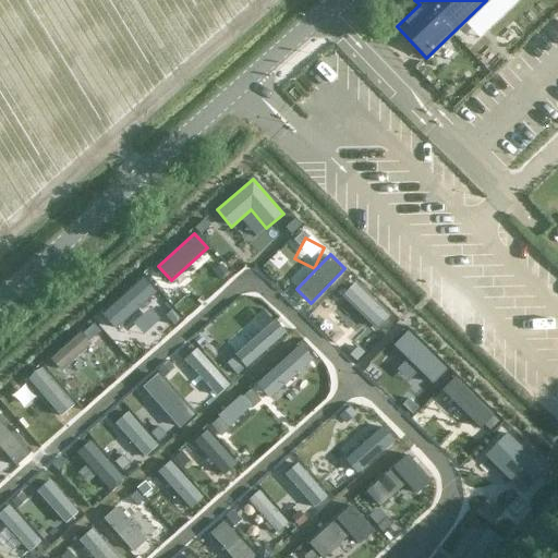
[(156,291),(144,278),(102,314),(116,328),(156,291)]
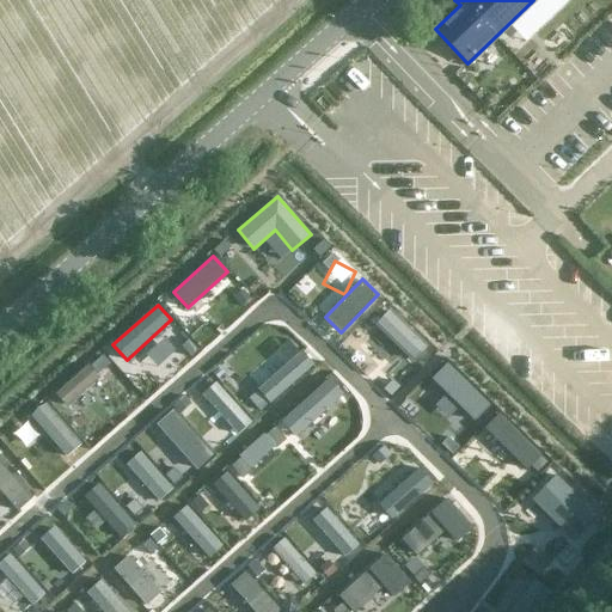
[(428,344),(391,308),(375,324),(412,361),(428,344)]
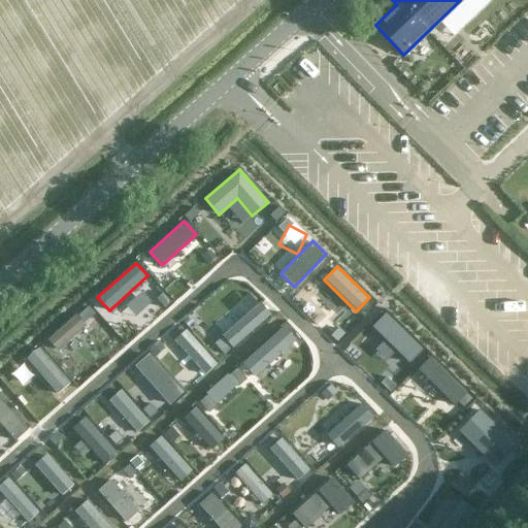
[(271,316),(260,302),(222,334),(233,348),(271,316)]
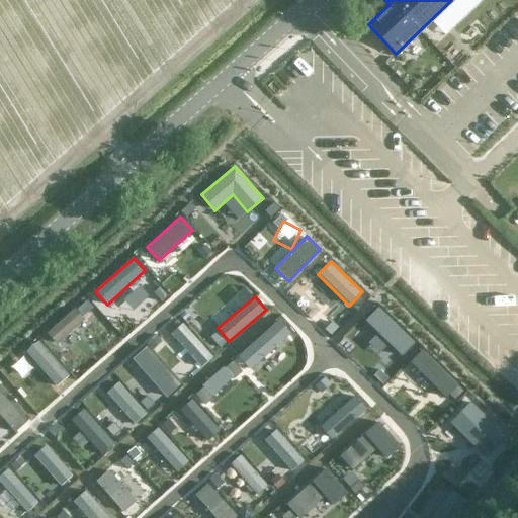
[(415,343),(378,306),(365,319),(401,356),(415,343)]
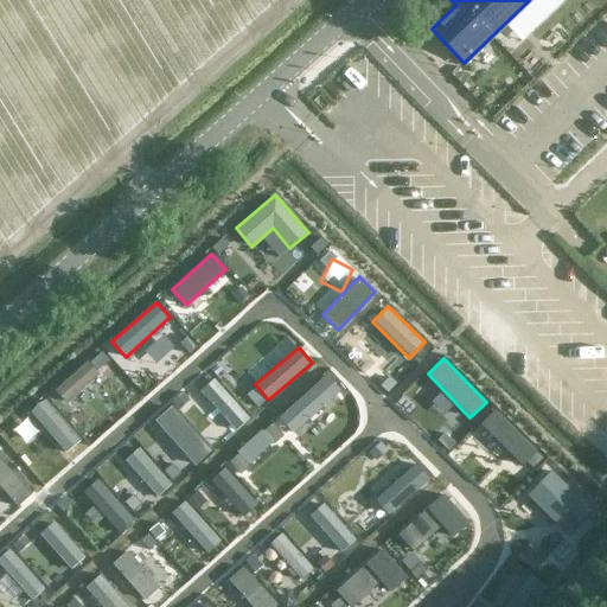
[(100,375),(88,360),(55,389),(66,403),(100,375)]
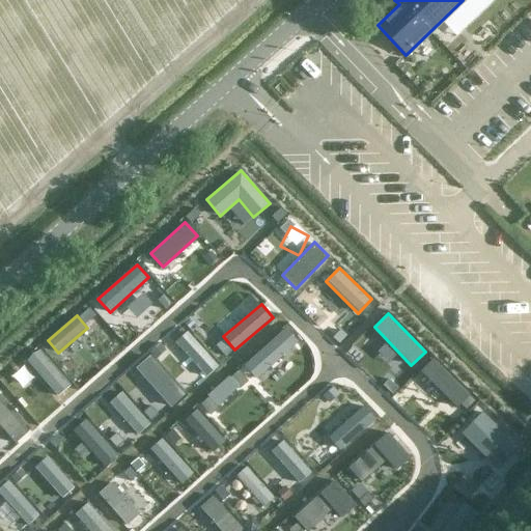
[(101,317),(72,342),(81,355),(110,330),(101,317)]
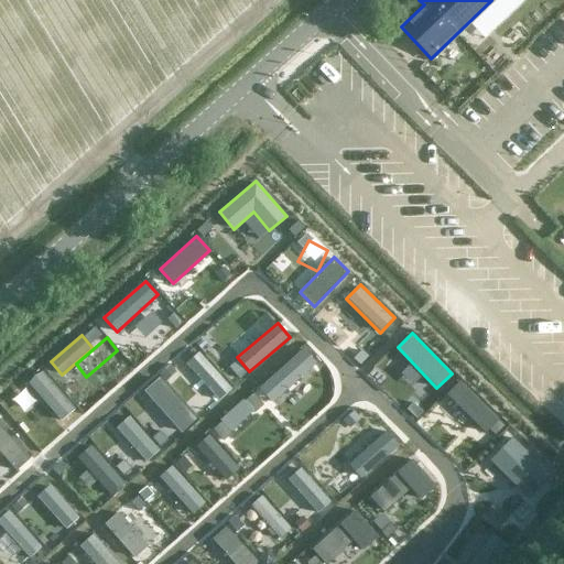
[(272,403),(316,364),(303,348),(259,388),(272,403)]
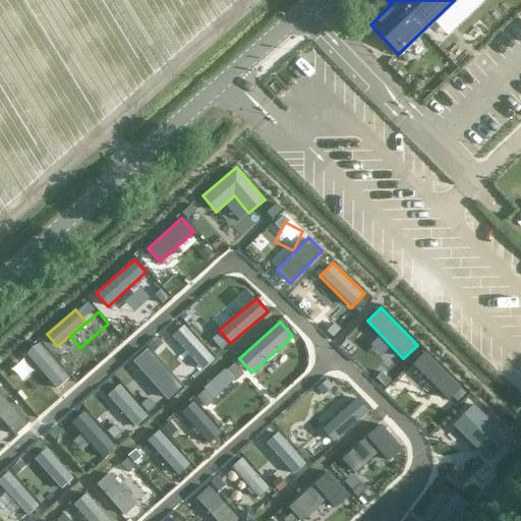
[(214,358),(183,324),(171,335),(201,369),(214,358)]
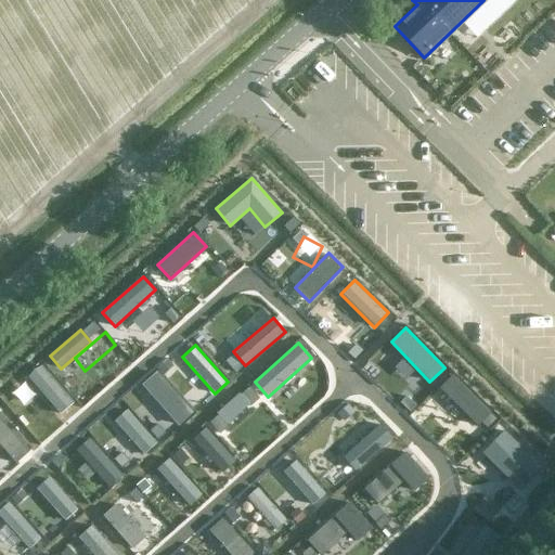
[(74,403),(41,365),(29,376),(61,414),(74,403)]
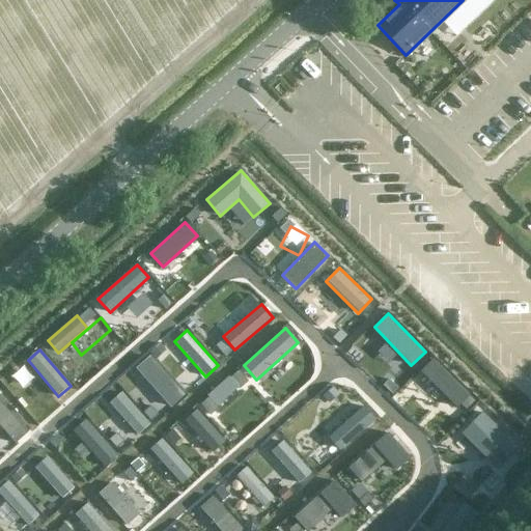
[(185,394),(150,355),(136,368),(170,408),(185,394)]
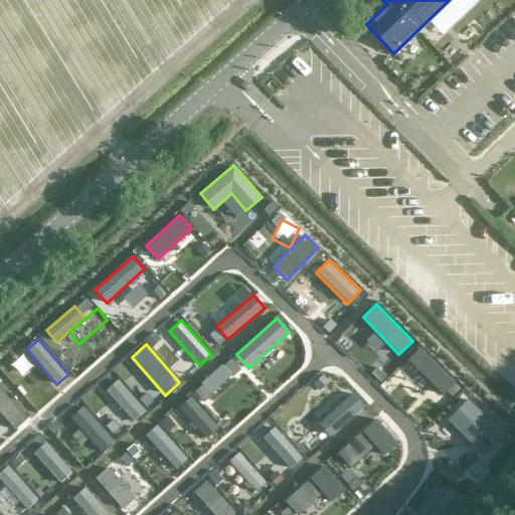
[(456,382),(420,347),(408,359),(444,394),(456,382)]
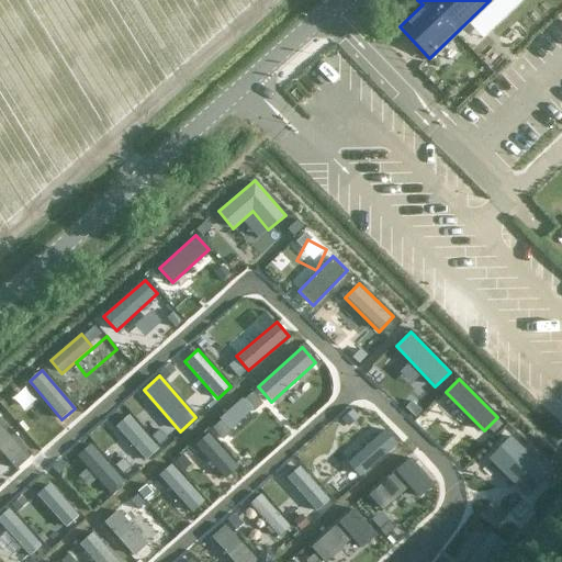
[(253,409),(242,397),(218,418),(231,430),(253,409)]
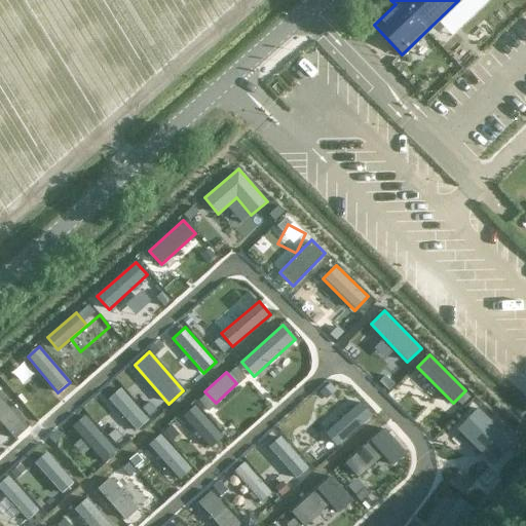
[(149,419),(120,387),(109,399),(137,430),(149,419)]
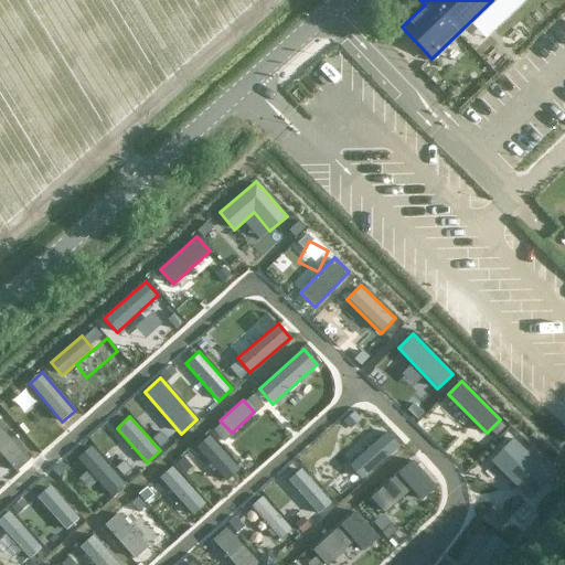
[(30,459),(0,425),(0,451),(17,471),(30,459)]
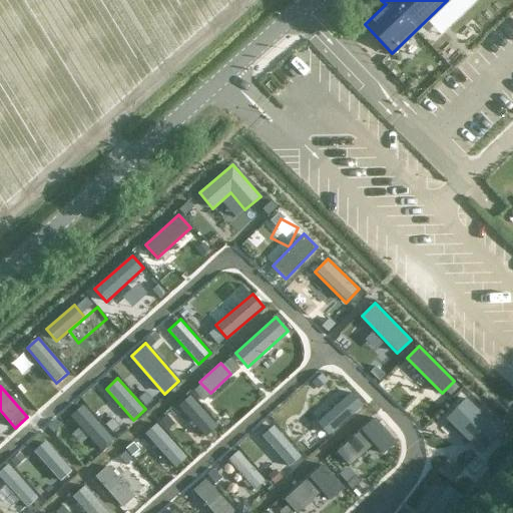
[(311,413),(318,406),(301,390),(294,397),(311,413)]
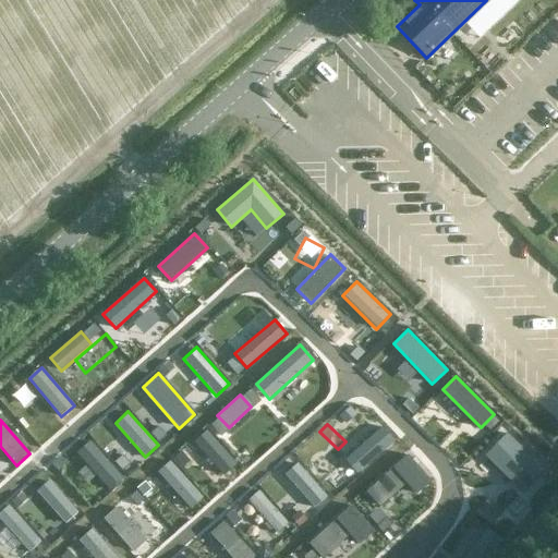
[(395,441),(381,427),(346,459),(358,473),(395,441)]
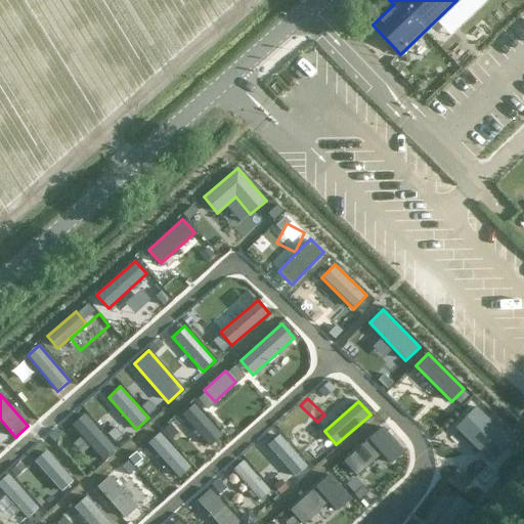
[(223,436),(194,403),(182,413),(211,446),(223,436)]
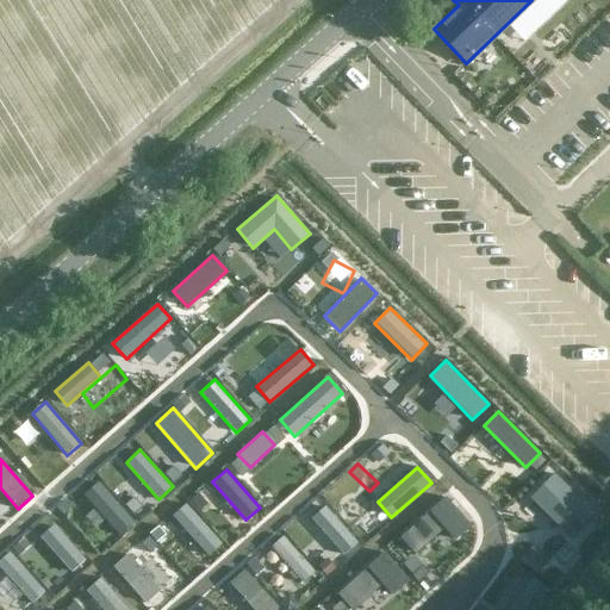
[(597,514),(555,473),(530,498),(572,539),(597,514)]
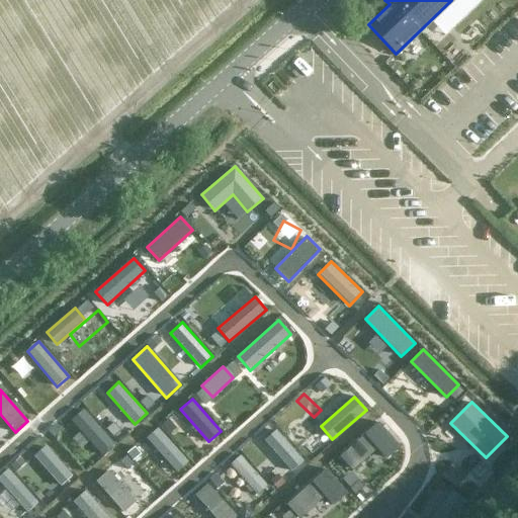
[(114,443),(83,408),(70,420),(101,454),(114,443)]
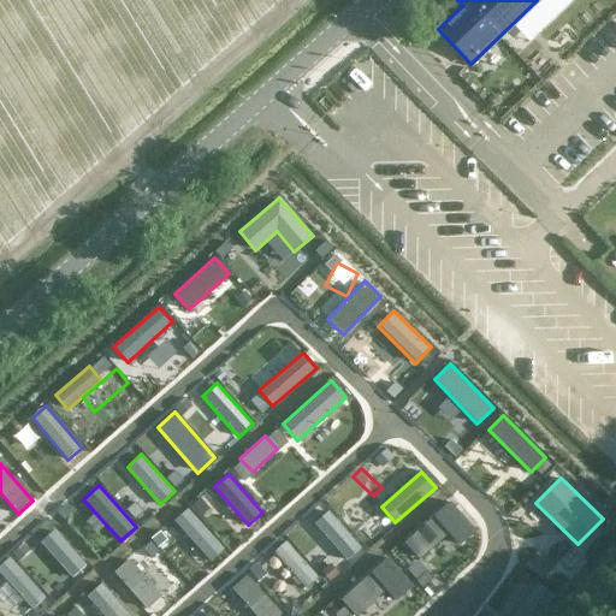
[(359,487),(343,502),(381,539),(396,525),(359,487)]
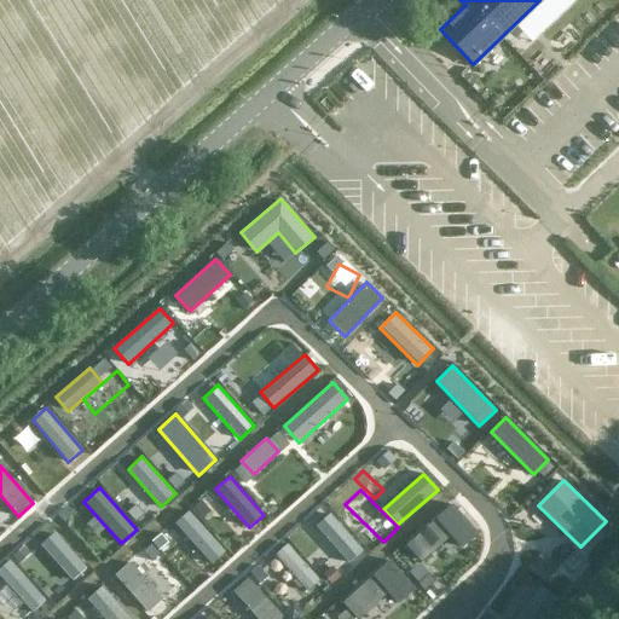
[(478,533),(451,503),(405,543),(422,562),(451,536),(462,548),(478,533)]
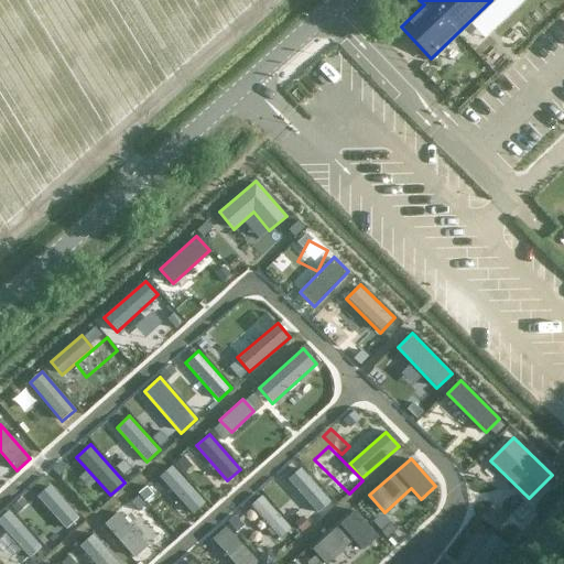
[(205,502),(172,465),(159,476),(192,514),(205,502)]
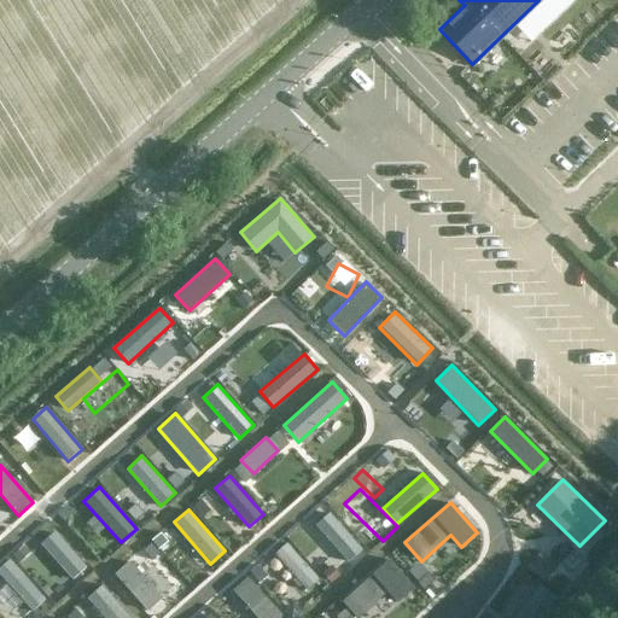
[(362,549),(330,512),(315,524),(348,561),(362,549)]
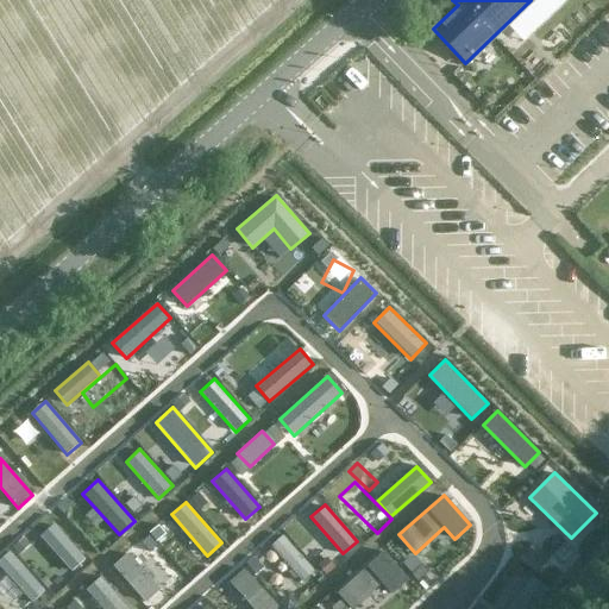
[(85,559),(54,523),(39,535),(70,572),(85,559)]
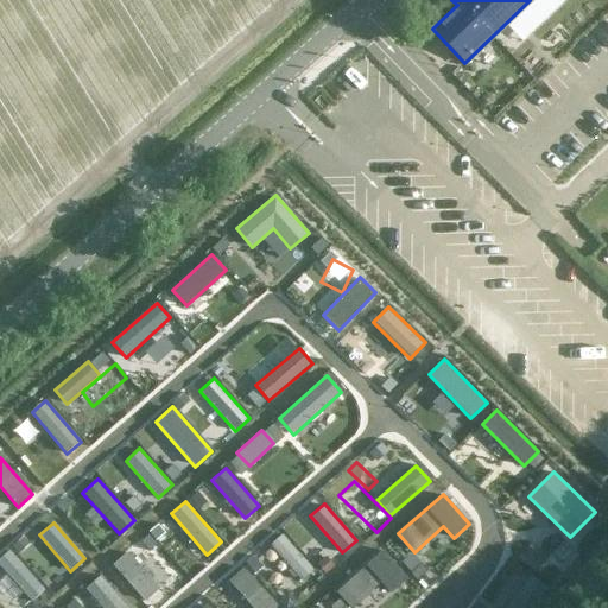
[(315,569),(283,534),(271,545),(302,581),(315,569)]
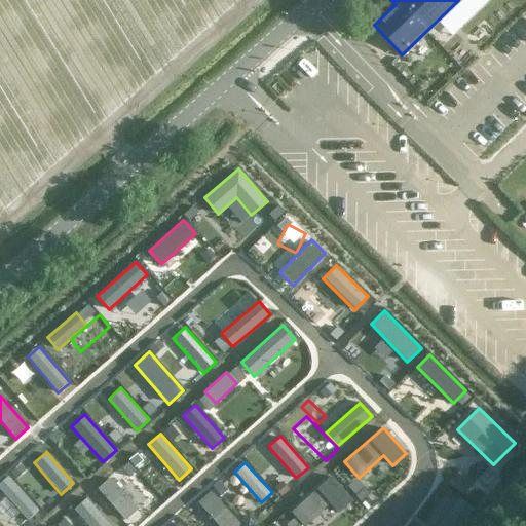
[(38,511),(7,476),(0,481),(0,489),(27,521),(38,511)]
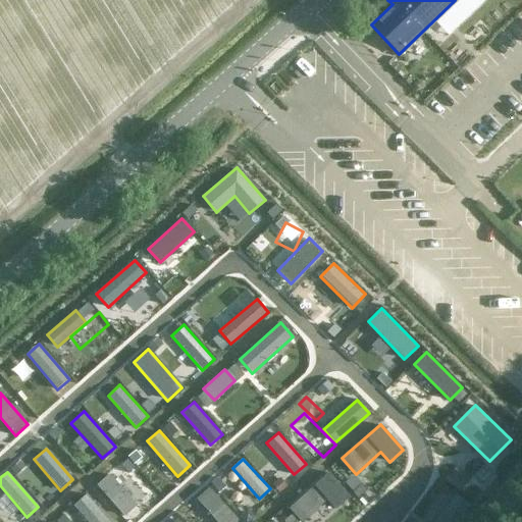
[(137,505),(109,473),(96,484),(123,516),(137,505)]
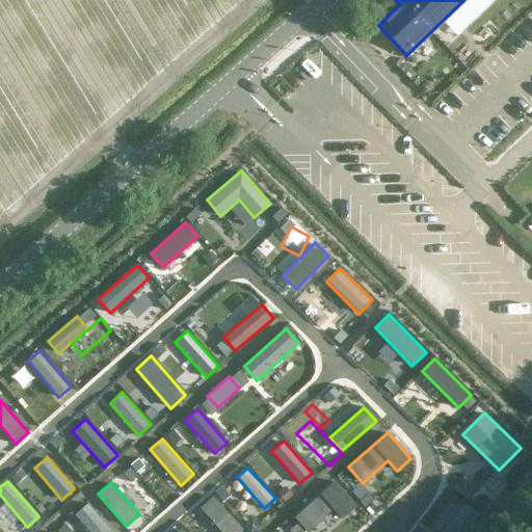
[(357,506),(336,482),(296,517),(309,531),(334,510),(343,520),(357,506)]
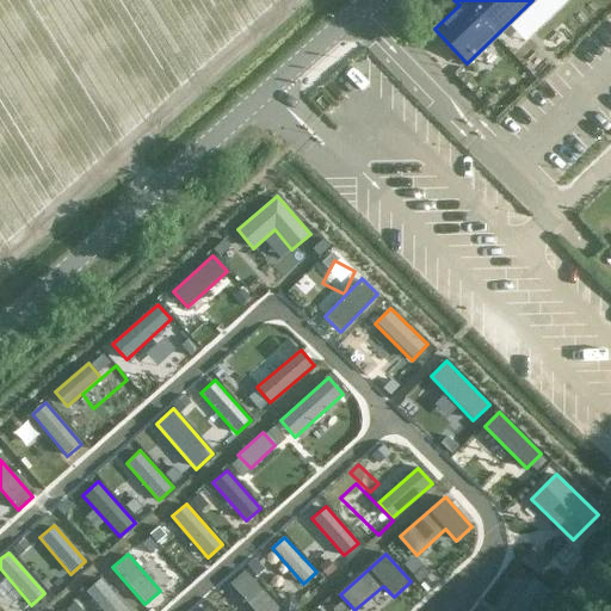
[(282,568),(270,574),(285,605),(297,600),(282,568)]
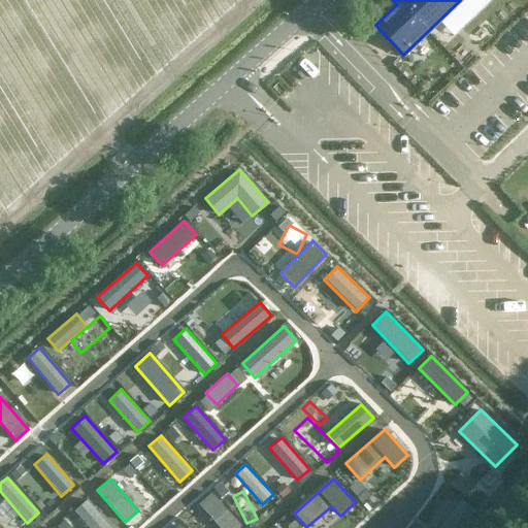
[(237,527),(240,526),(211,493),(199,504),(220,527),(237,527)]
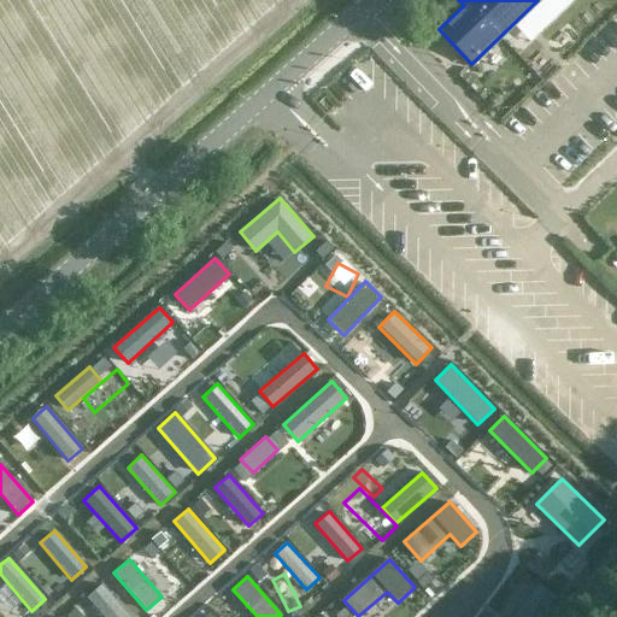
[(130,616),(101,583),(86,597),(103,616),(130,616)]
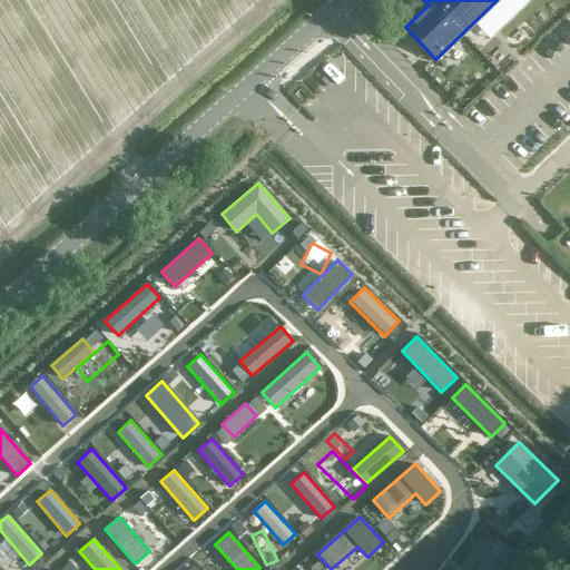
[(498,569),(513,551),(498,540),(473,569),(498,569)]
